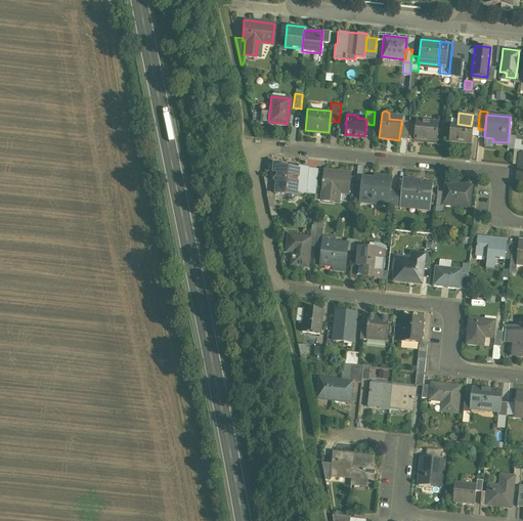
[(428,122),(415,121),(412,139),(412,140),(435,142),(438,120),(428,119),(428,122)]
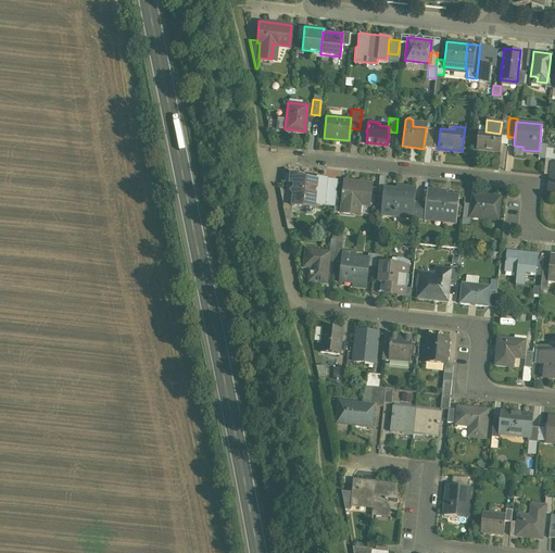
[(366,130),(360,129),(358,141),(366,141),(367,132),(366,132),(366,130)]
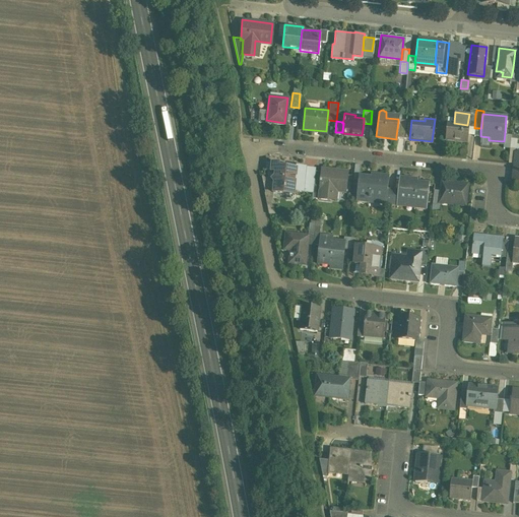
[(405,123),(398,122),(396,136),(403,137),(405,123)]
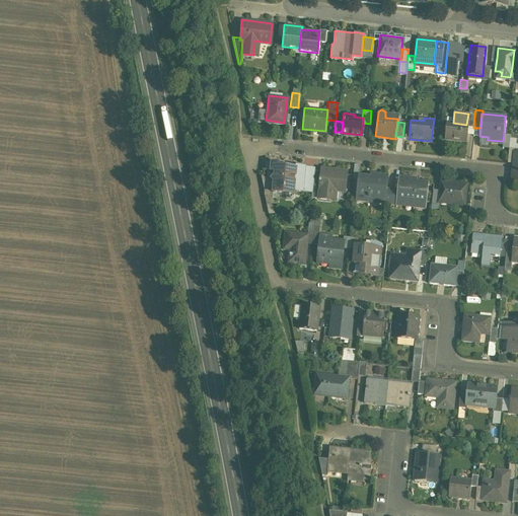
[(453,123),(445,122),(444,138),(465,141),(466,134),(467,127),(467,125),(466,125),(453,123)]
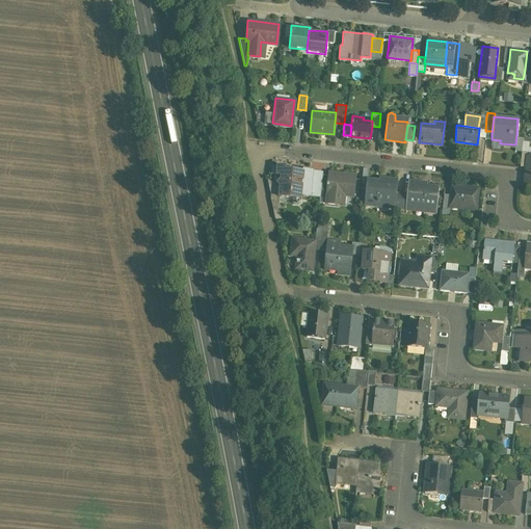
[(528,151),(521,151),(519,165),(525,166),(527,155),(528,151)]
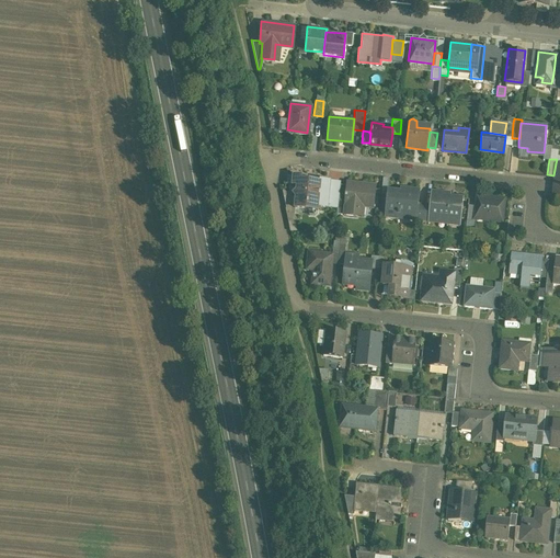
[(330,179),(319,178),(318,181),(298,179),(297,190),(295,190),(294,204),(317,206),(318,202),(327,203),(328,196),(329,182),(330,179)]
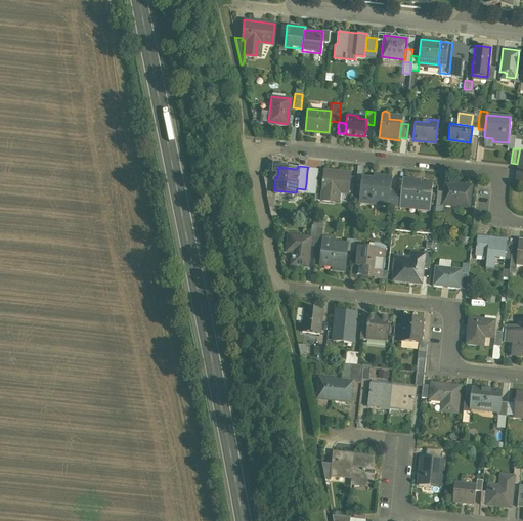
[(316,171),(307,170),(306,183),(315,184),(316,171)]
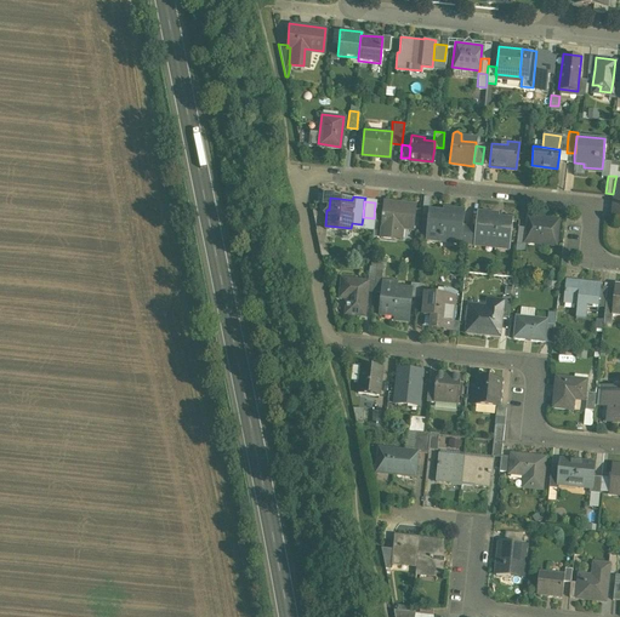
[(398,204),(382,201),(381,221),(379,235),(393,236),(394,226),(411,228),(415,204),(398,201),(398,204)]
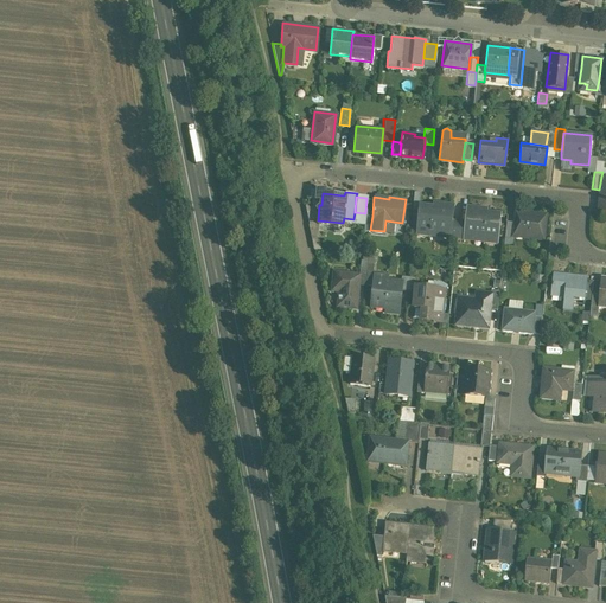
[(441,206),(419,204),(418,215),(416,233),(447,237),(448,231),(450,231),(451,219),(453,204),(441,203),(441,206)]
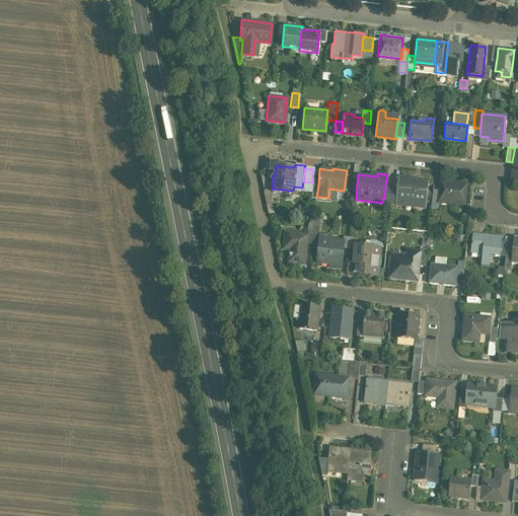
[(409,176),(398,175),(397,189),(396,199),(413,201),(413,206),(424,207),(427,181),(408,179),(409,176)]
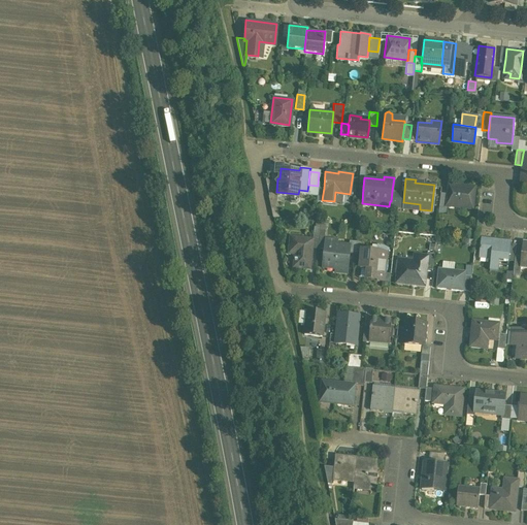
[(473,186),(448,184),(447,192),(446,204),(471,207),(473,186)]
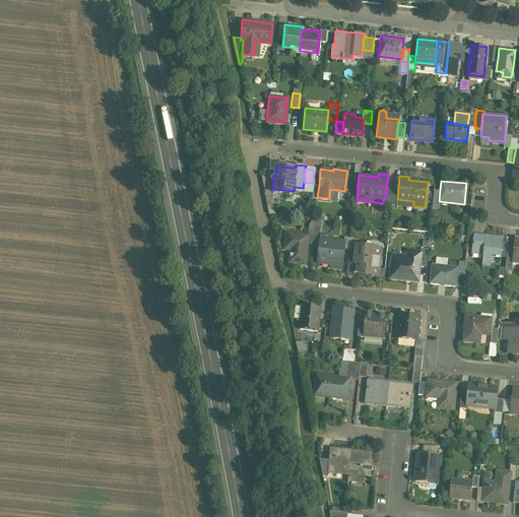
[(392,188),(386,188),(385,198),(384,198),(383,203),(390,203),(392,188)]
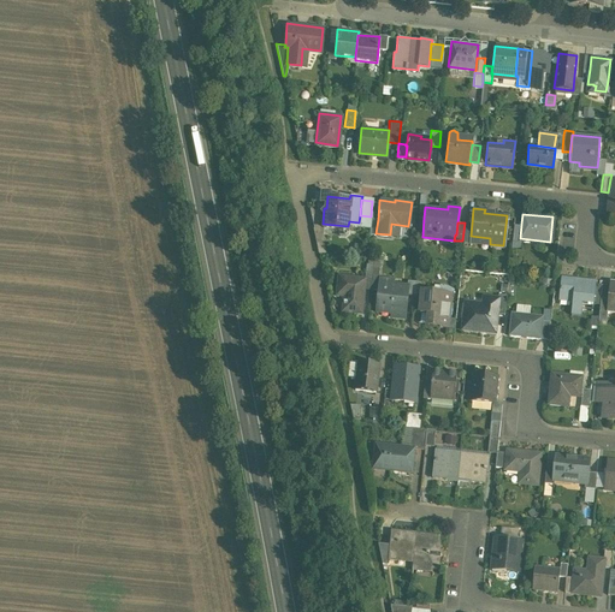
[(521,224),(513,224),(512,242),(519,242),(520,238),(521,224)]
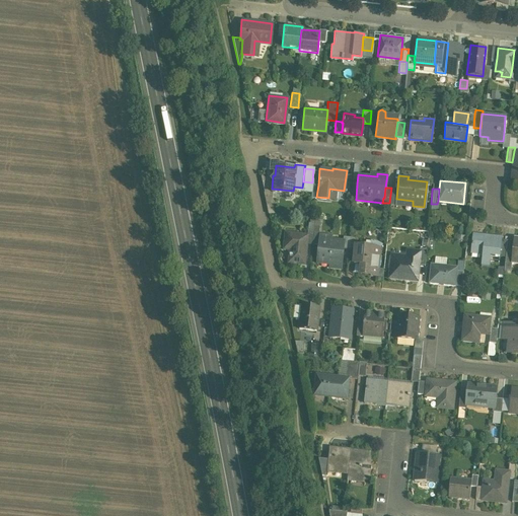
[(314,222),(307,221),(306,234),(305,242),(312,243),(314,222)]
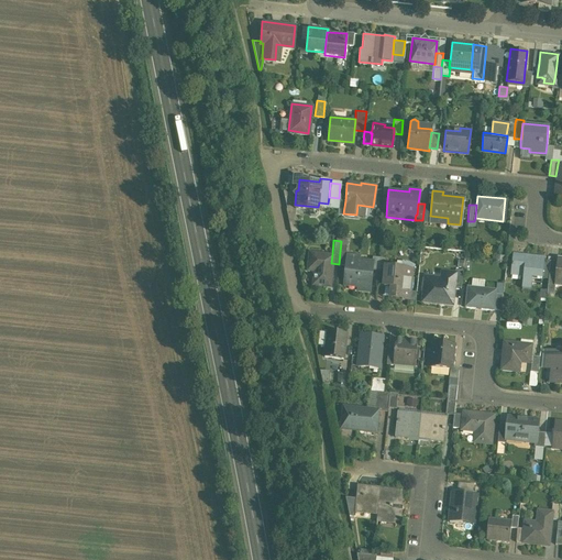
[(332,254),(308,252),(307,268),(313,270),(312,283),(329,285),(331,270),(331,263),(332,254)]
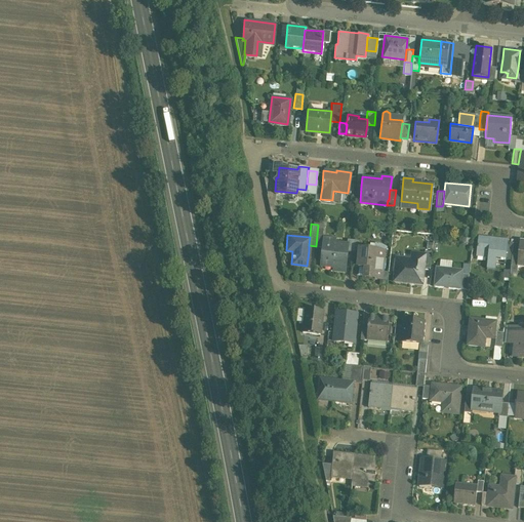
[(507,238),(478,235),(476,254),(505,257),(506,243),(507,238)]
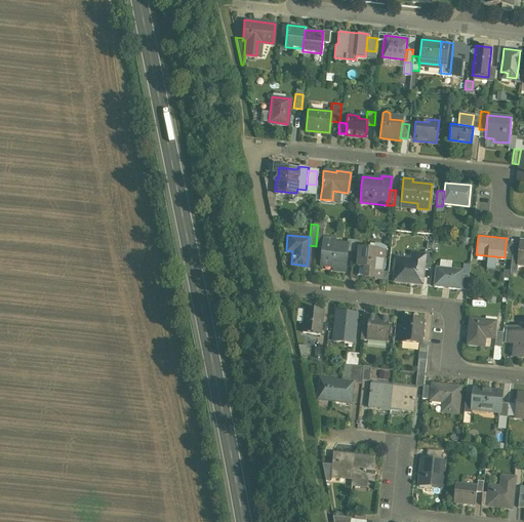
[(334,238),(323,236),(320,265),(333,267),(332,269),(344,271),(346,250),(347,244),(346,244),(333,242),(334,238)]
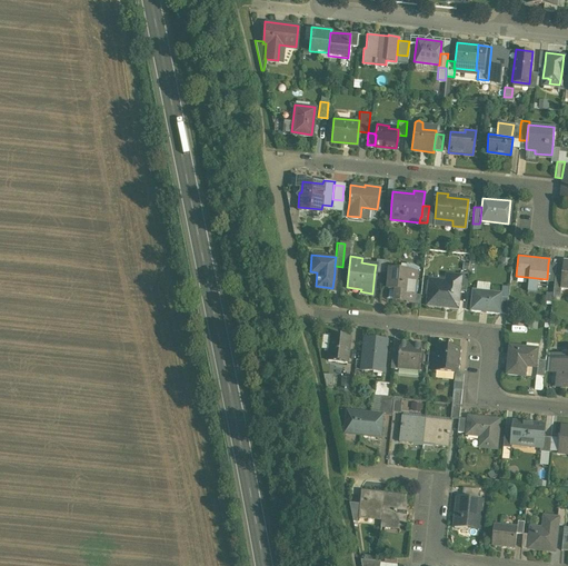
[(390,259),(384,259),(381,272),(381,283),(387,283),(389,268),(390,259)]
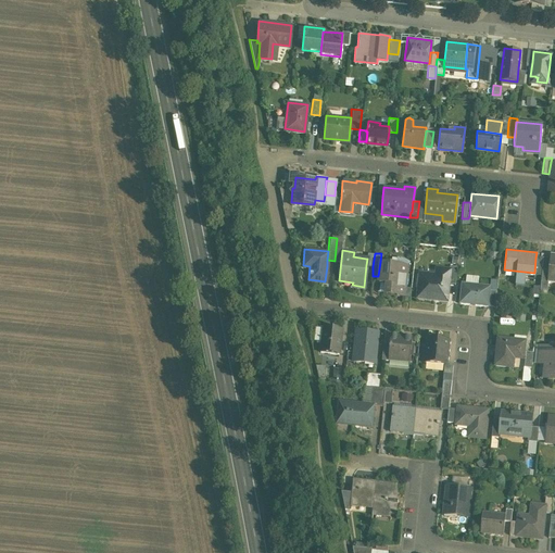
[(380,262),(378,276),(378,281),(387,283),(386,291),(395,293),(395,294),(403,294),(406,265),(380,262)]
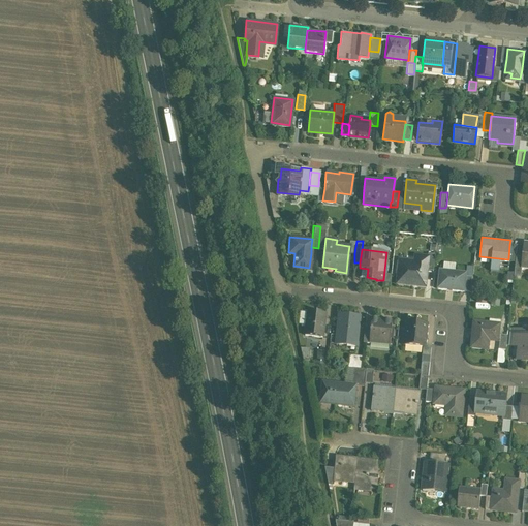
[(416,259),(398,257),(396,282),(425,285),(426,269),(428,255),(427,254),(417,253),(416,259)]
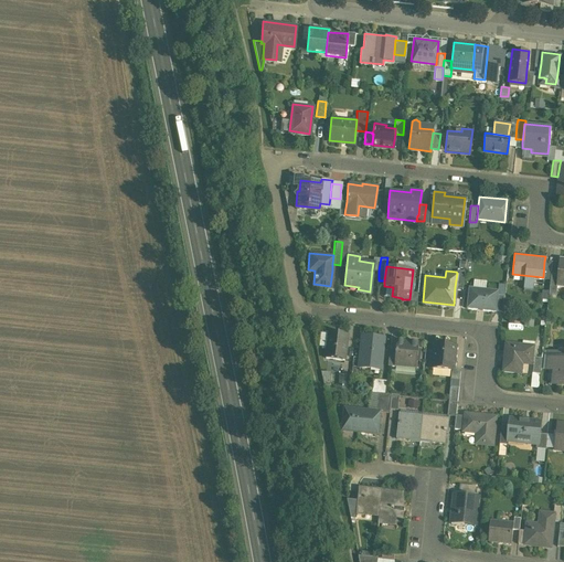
[(486,279),(474,278),(472,287),(485,288),(486,279)]
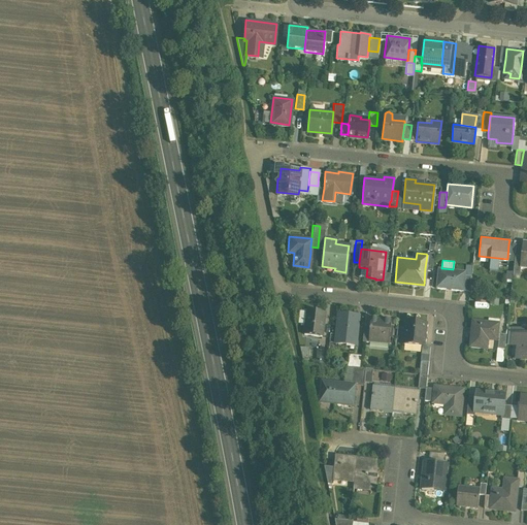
[(441,268),(437,267),(435,286),(462,289),(464,274),(464,270),(453,269),(441,268)]
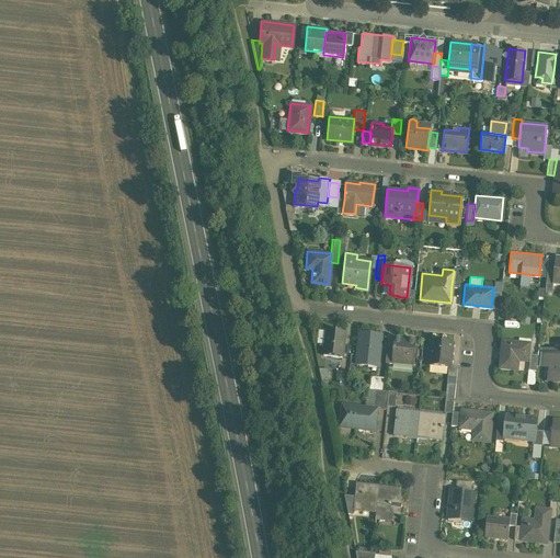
[(344,331),(326,329),(322,353),(342,355),(344,331)]
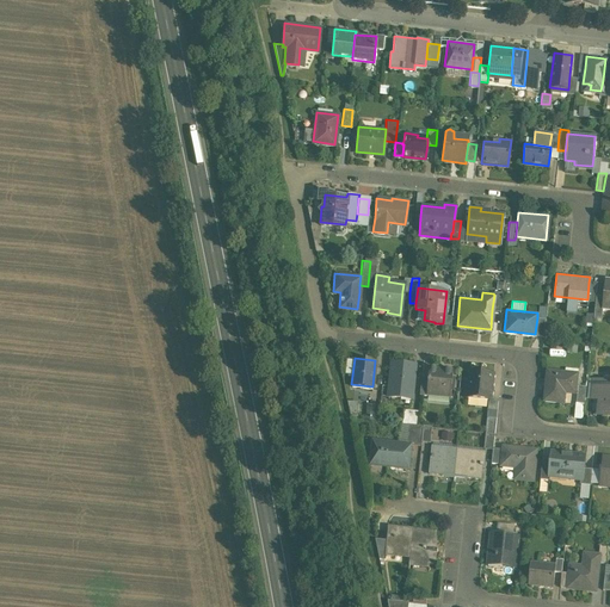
[(414,364),(390,361),(387,395),(400,396),(400,394),(411,395),(414,364)]
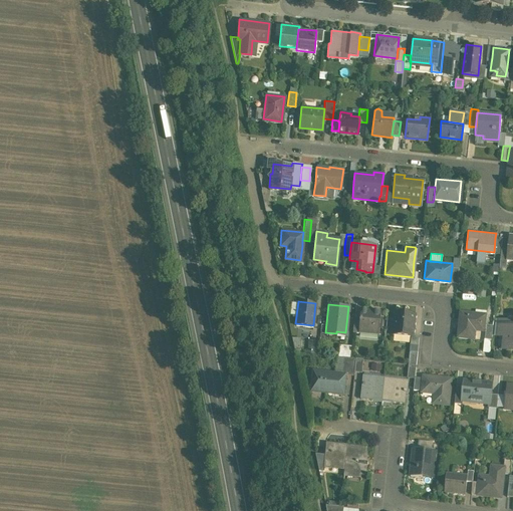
[(380,309),(360,307),(359,319),(358,329),(358,331),(377,333),(380,309)]
